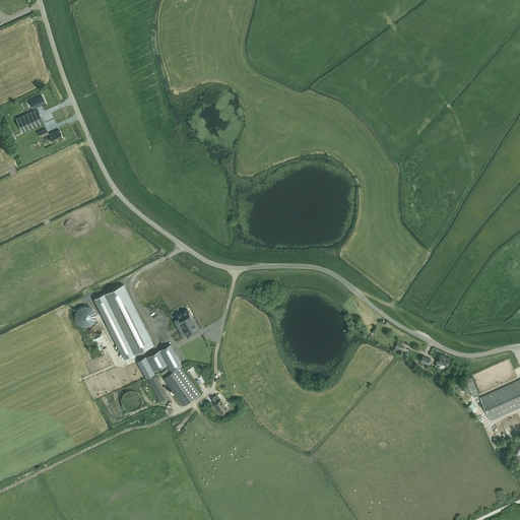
[(42,96),(29,102),(33,109),(45,104),(42,96)]
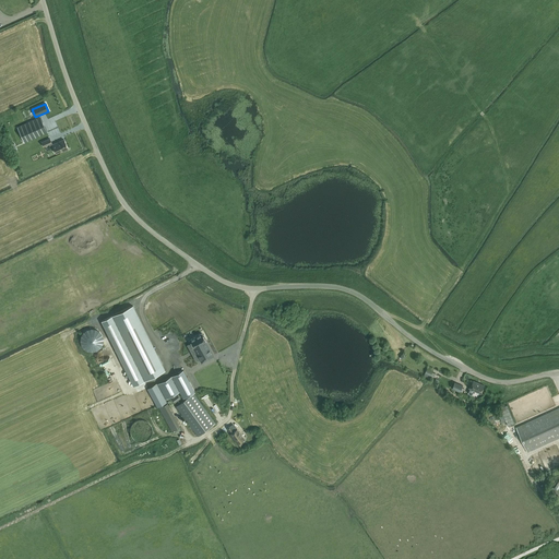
[(23,143),(46,133),(39,118),(16,128),(23,143)]
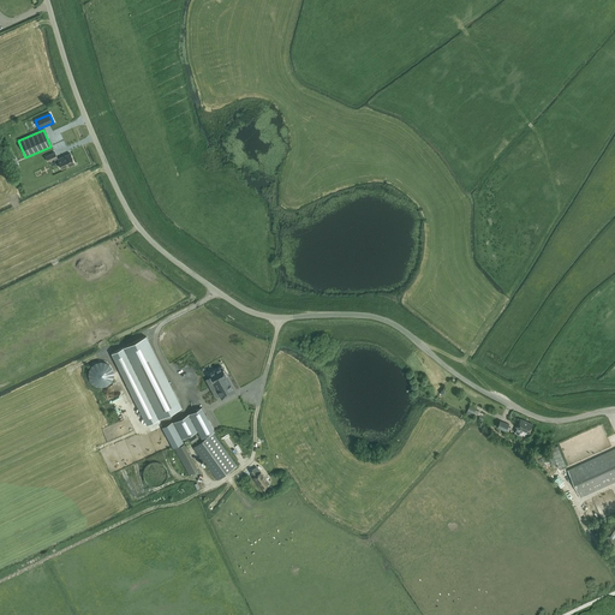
[(70,154),(60,159),(58,159),(54,153),(46,156),(48,161),(54,159),(55,162),(59,161),(61,168),(66,167),(66,168),(75,165),(70,154)]
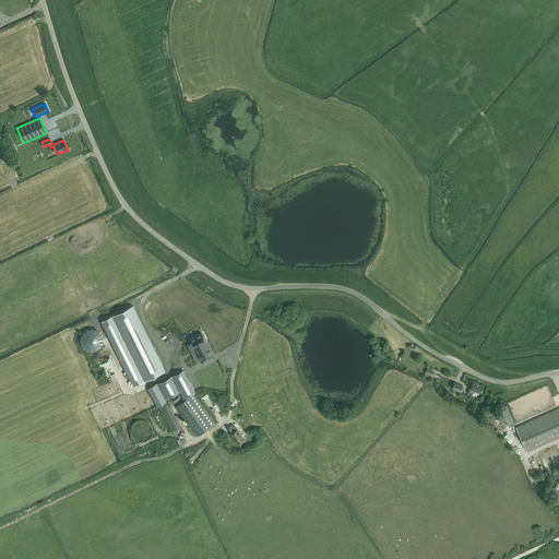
[(133,306),(100,321),(133,385),(165,370),(133,306)]
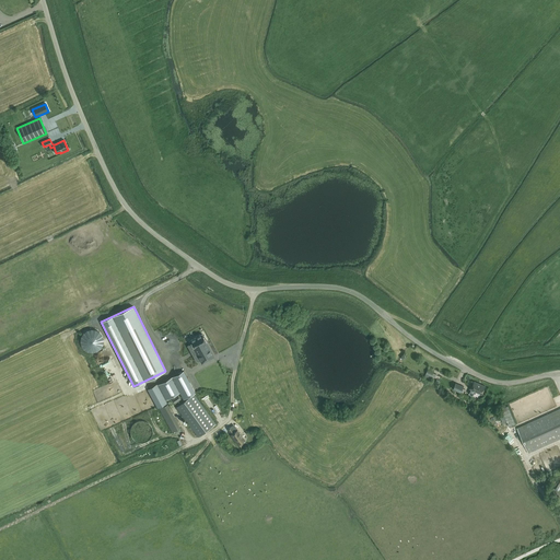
[(88,351),(92,351),(95,351),(98,349),(102,347),(103,343),(104,340),(103,337),(102,334),(100,330),(96,329),(93,328),(90,328),(86,329),(83,331),(81,335),(80,338),(80,342),(82,346),(84,349),(88,351)]
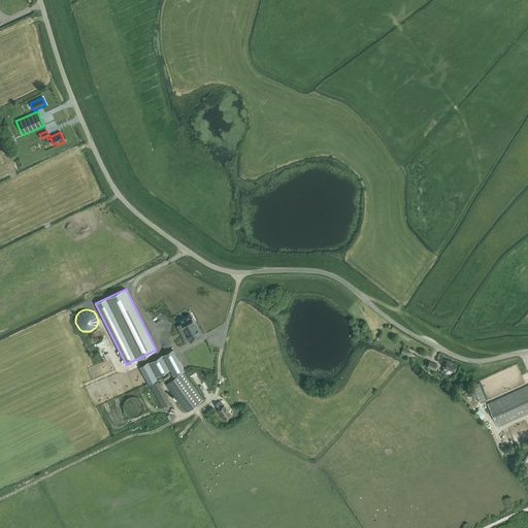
[(190,314),(178,320),(180,323),(183,328),(185,327),(186,330),(188,333),(186,334),(189,339),(190,342),(202,336),(197,328),(196,325),(194,322),(195,322),(194,320),(194,319),(192,316),(190,314)]
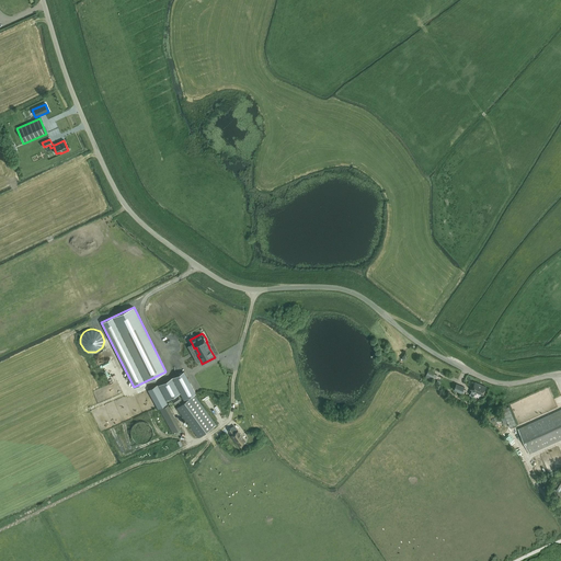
[(428,369),(425,377),(432,379),(433,377),(436,378),(437,375),(434,374),(434,373),(428,369)]
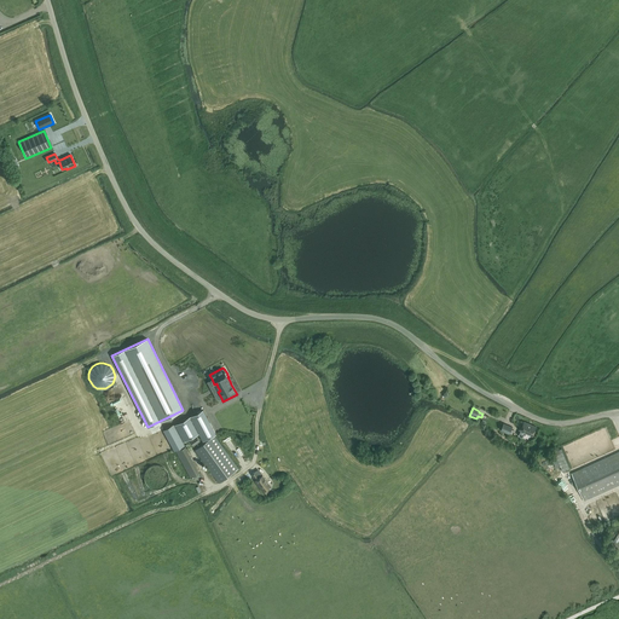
[(174,426),(173,426),(173,424),(162,431),(174,451),(184,445),(183,441),(198,433),(202,440),(215,433),(203,410),(174,424),(174,426)]
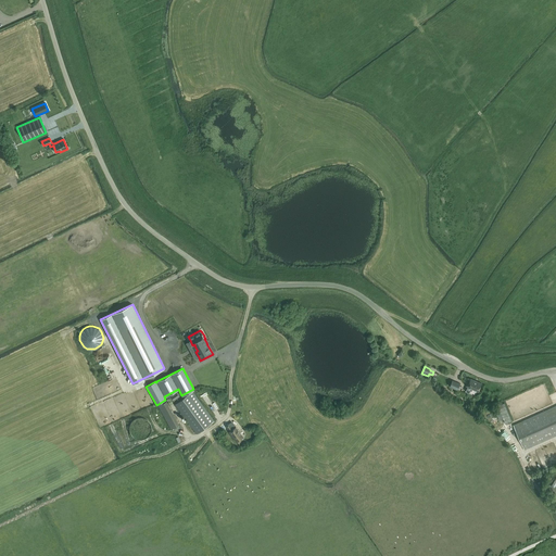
[(482,383),(471,379),(467,387),(478,391),(482,383)]
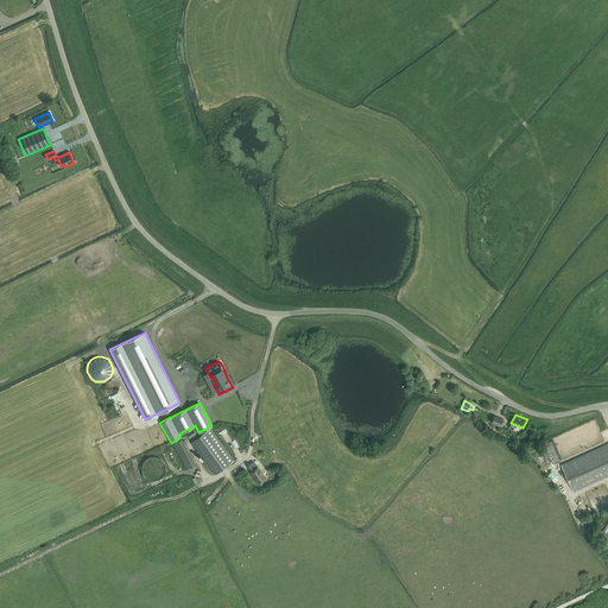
[(500,426),(504,419),(494,416),(492,423),(500,426)]
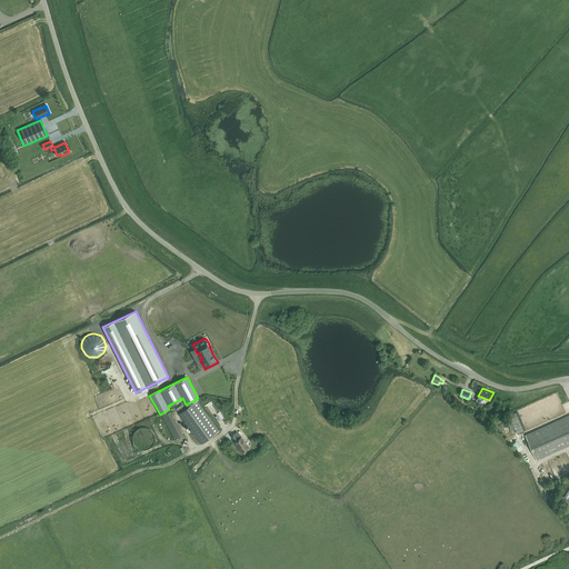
[(173,405),(178,410),(183,406),(180,400),(173,405)]
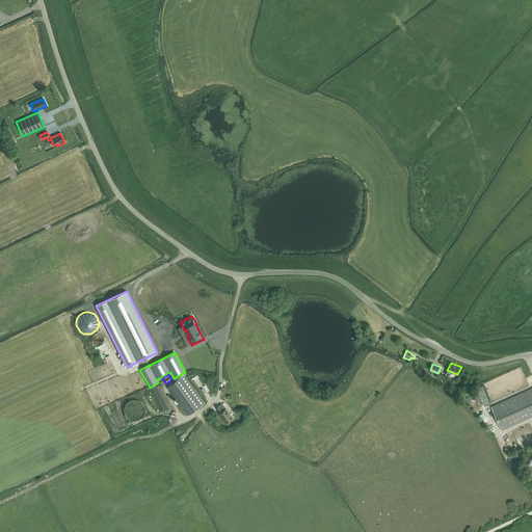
[(188,415),(205,403),(192,386),(184,374),(167,387),(176,398),(188,415)]
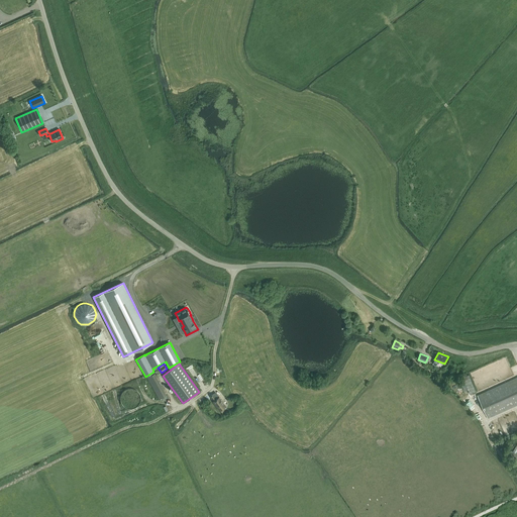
[(154,373),(147,377),(160,399),(167,395),(154,373)]
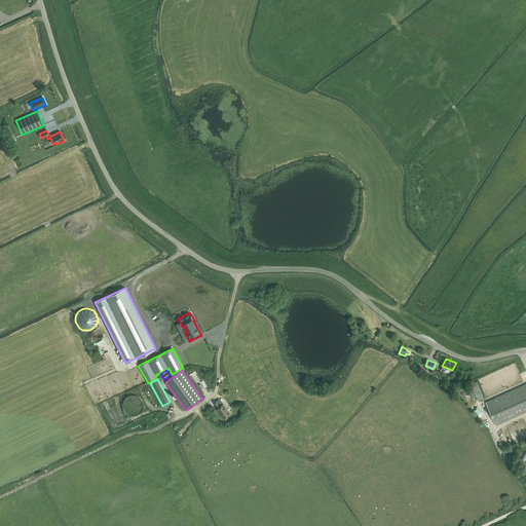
[(477,381),(472,384),(478,400),(484,398),(477,381)]
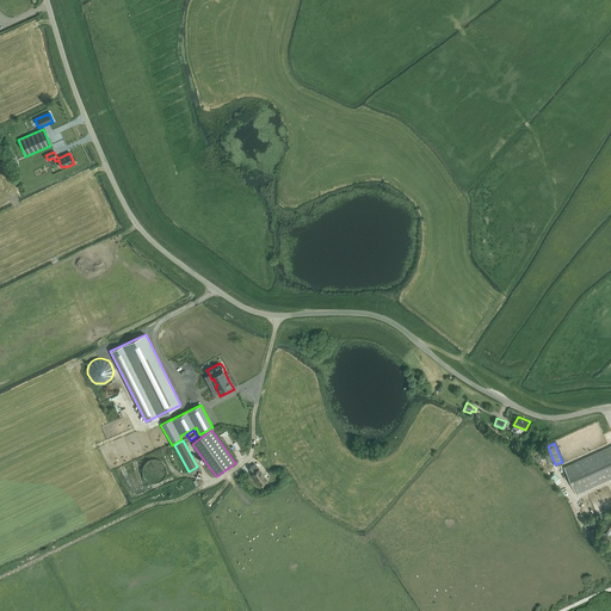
[(576,494),(610,477),(610,445),(565,467),(576,494)]
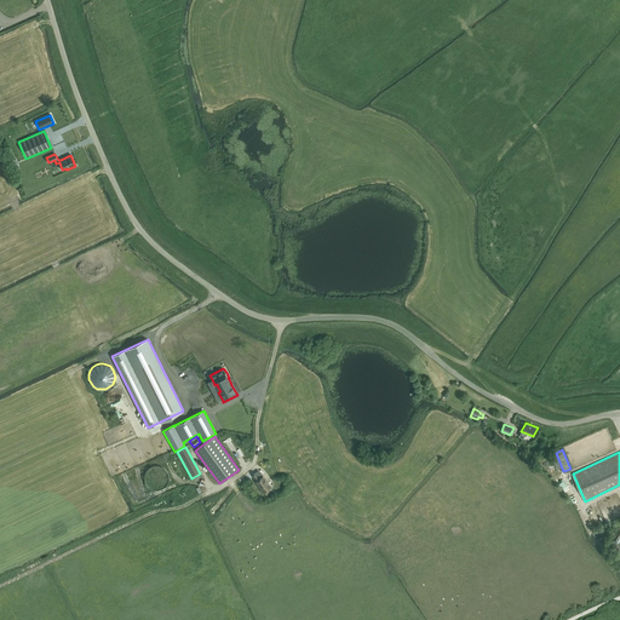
[(153,489),(156,489),(160,489),(164,488),(166,486),(167,483),(168,480),(168,476),(168,475),(167,471),(165,469),(162,466),(159,465),(156,465),(153,466),(150,468),(148,469),(147,471),(144,474),(144,477),(144,480),(145,482),(147,486),(149,487),(151,489),(153,489)]
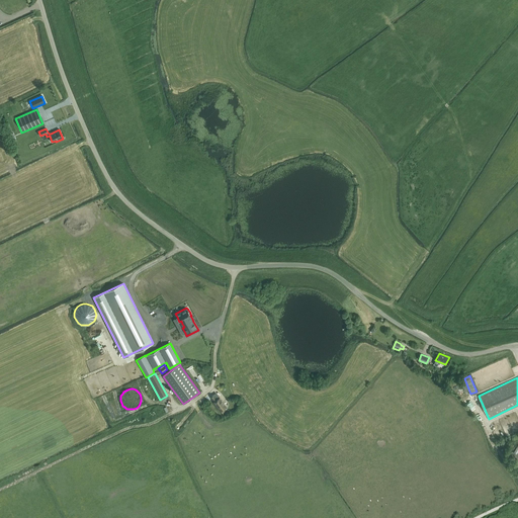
[(220,412),(227,407),(220,398),(217,399),(213,395),(210,397),(213,402),(212,402),(220,412)]
